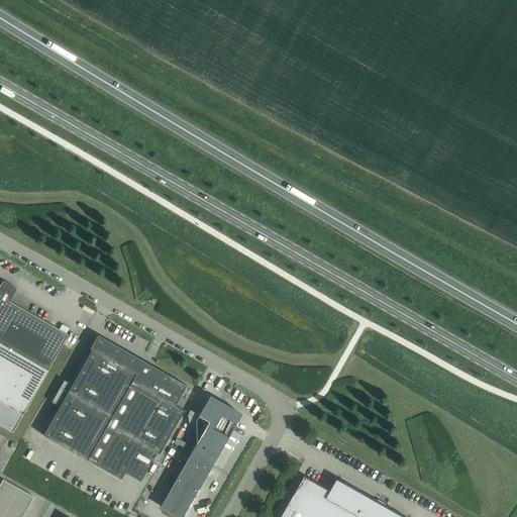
[(0,342),(47,371),(68,334),(8,301),(15,288),(1,280),(0,282),(0,342)]
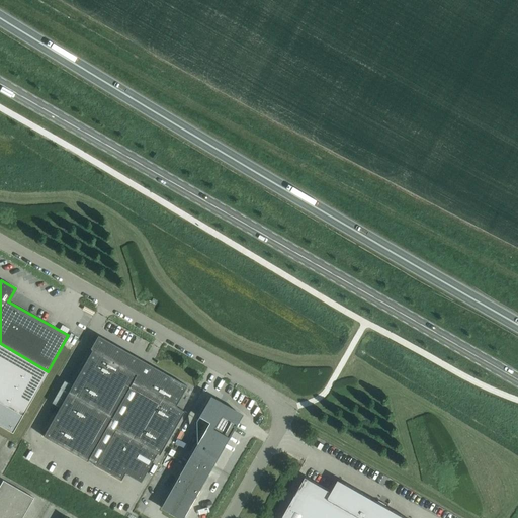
[(89,348),(91,349),(42,436),(87,461),(88,459),(95,463),(94,465),(102,451),(128,466),(142,444),(159,454),(184,411),(175,406),(186,385),(158,369),(97,335),(89,348)]
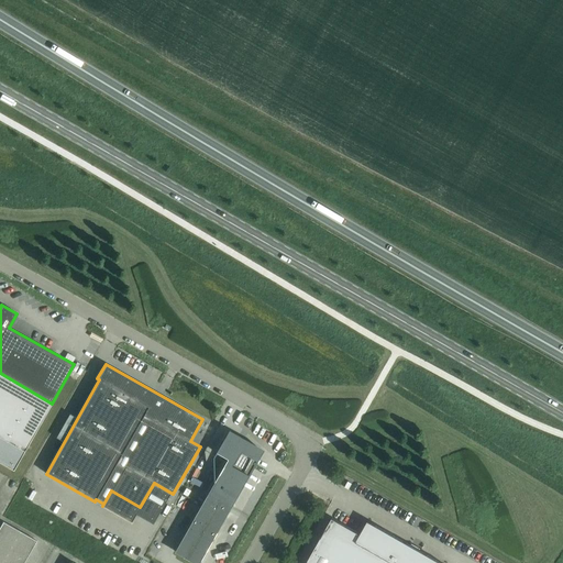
[(0,462),(13,471),(52,404),(0,373),(0,462)]
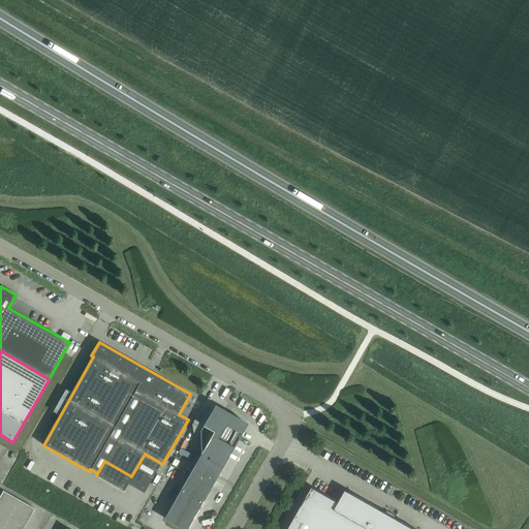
[(163,518),(184,528),(185,528),(245,426),(213,407),(201,425),(213,431),(163,518)]
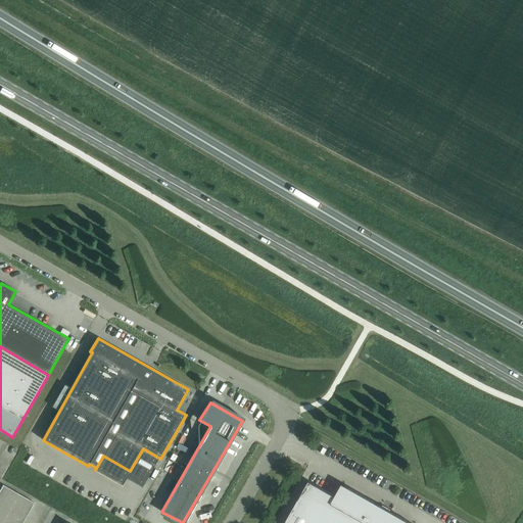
[(329,453),(327,450),(329,446),(316,440),(313,448),(321,453),(320,454),(327,458),(329,453)]
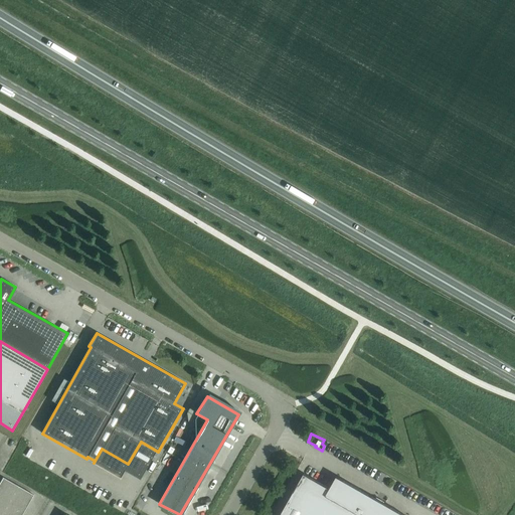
[(403,514),(387,505),(372,496),(371,497),(336,476),(329,489),(303,474),(280,514),(403,514)]
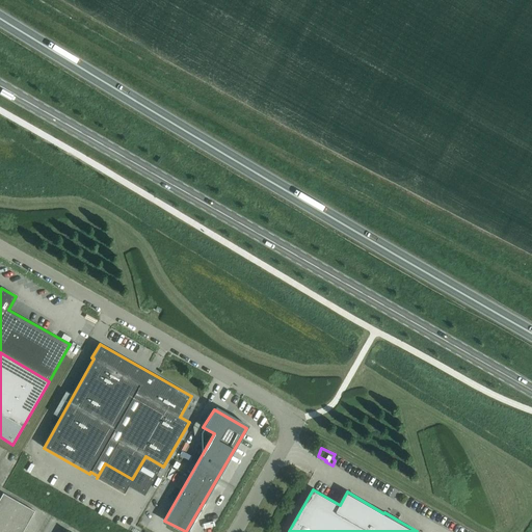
[(0,531),(21,531),(34,511),(2,494),(0,497),(0,531)]
